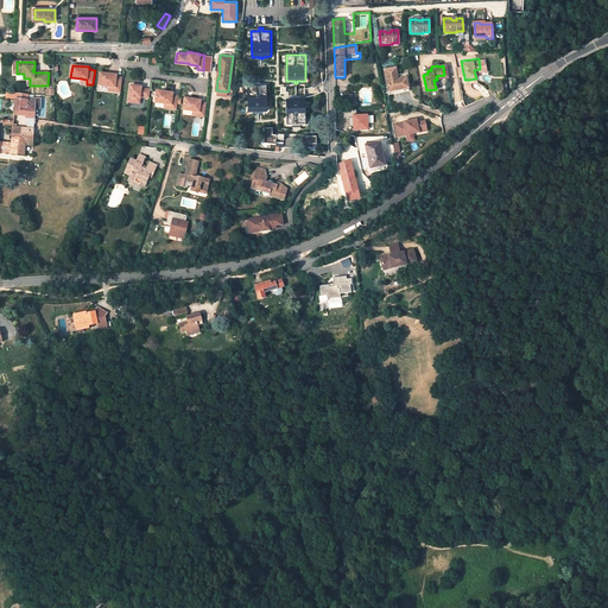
[(444,65),(443,65),(444,75),(436,76),(437,80),(447,77),(444,65)]
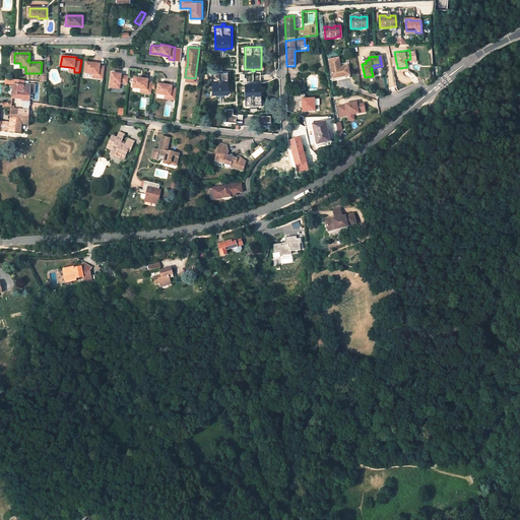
[(328,61),(332,79),(345,76),(343,68),(340,69),(339,67),(338,59),(328,61)]
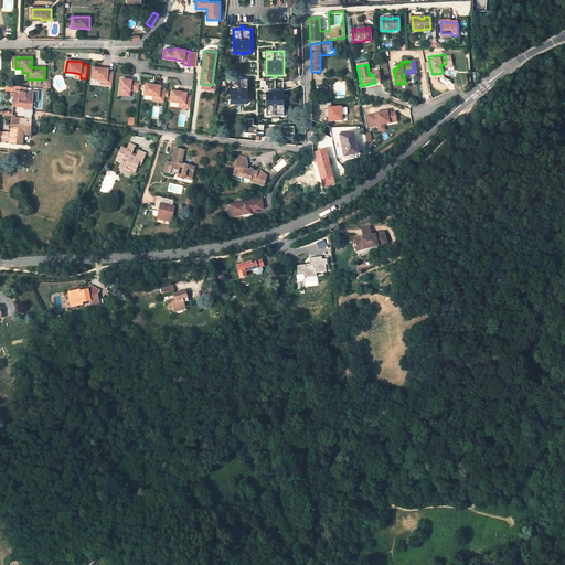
[(93,67),(92,80),(102,81),(107,81),(107,85),(113,86),(114,72),(108,72),(109,70),(93,67)]
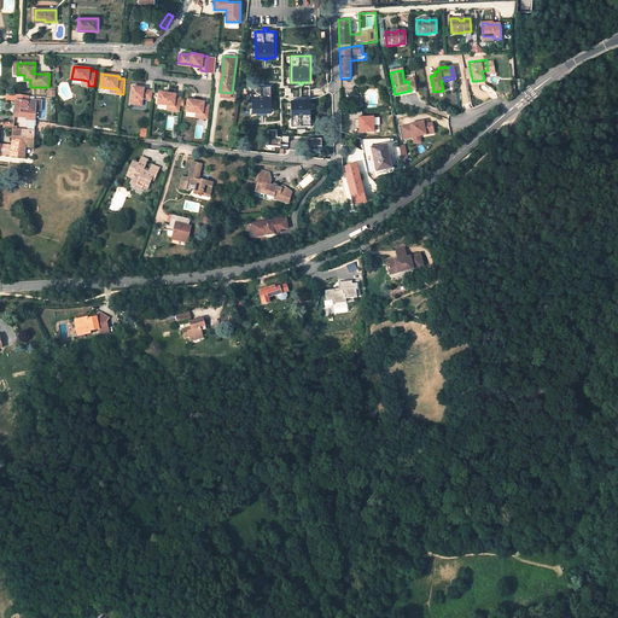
[(395,94),(395,98),(415,93),(412,77),(403,80),(404,82),(408,81),(410,91),(395,94)]
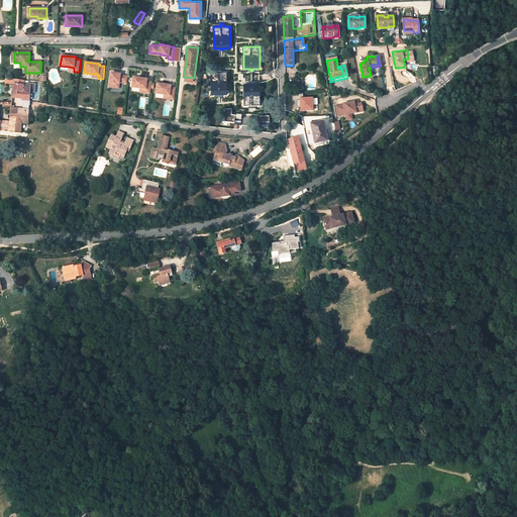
[(218,72),(211,73),(211,94),(218,94),(218,96),(220,96),(220,94),(227,94),(227,72),(220,72),(220,70),(218,70),(218,72)]
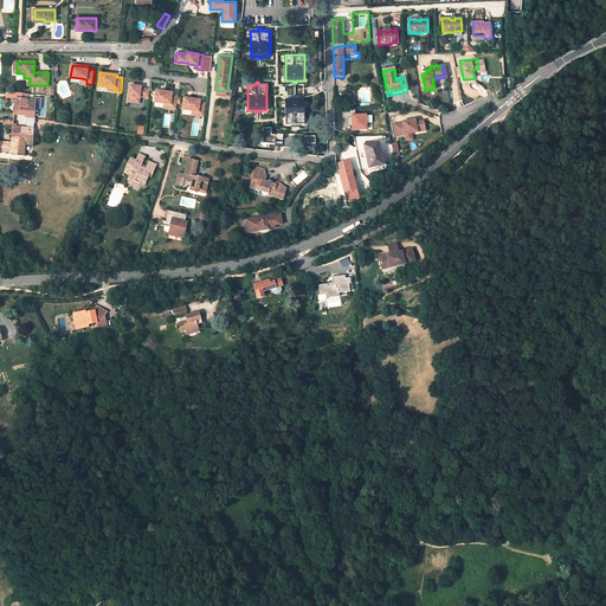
[(141,95),(149,96),(150,89),(141,88),(141,86),(130,85),(129,98),(140,100),(141,95)]
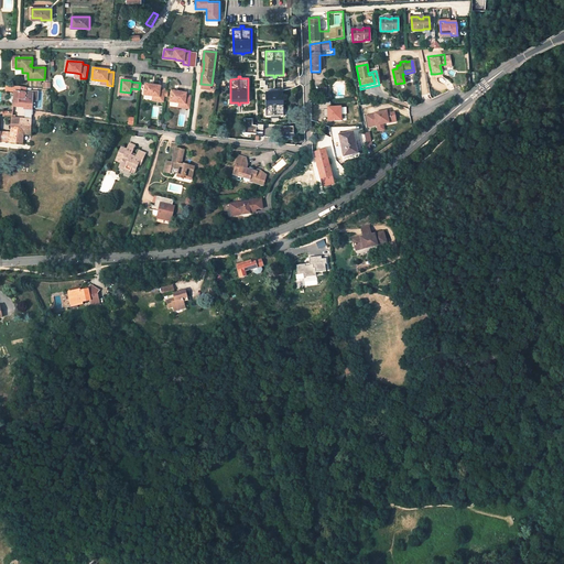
[(145,84),(144,95),(153,96),(159,97),(159,100),(164,101),(166,88),(161,88),(161,86),(145,84)]
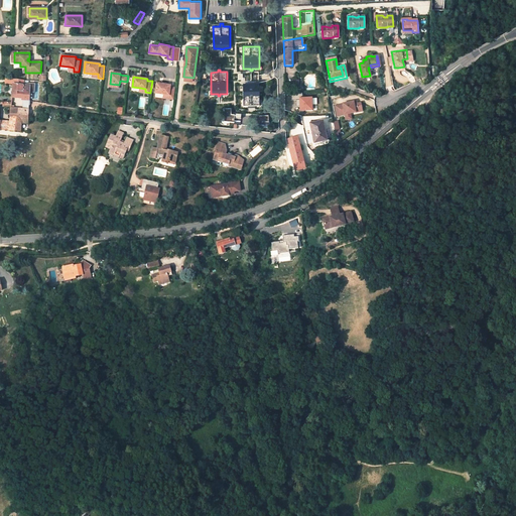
[(13,80),(12,96),(12,98),(29,99),(30,86),(24,85),(24,81),(13,80)]
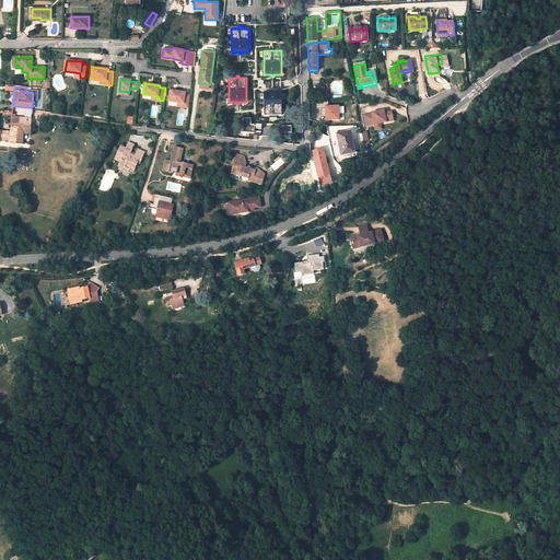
[(170,90),(168,101),(178,102),(183,103),(183,107),(188,107),(190,94),(185,94),(185,92),(170,90)]
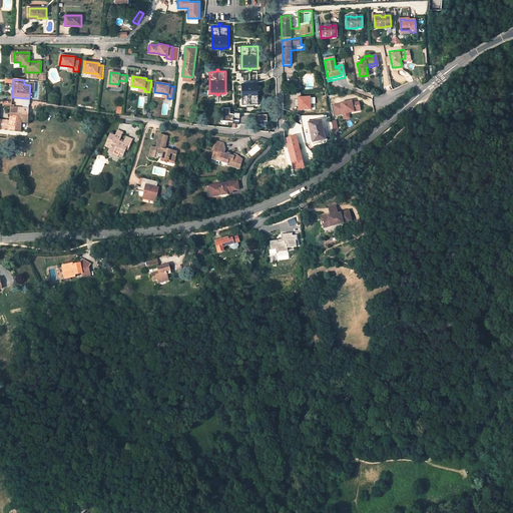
[(248,84),(241,84),(241,106),(258,106),(258,84),(250,84),(250,82),(248,82),(248,84)]
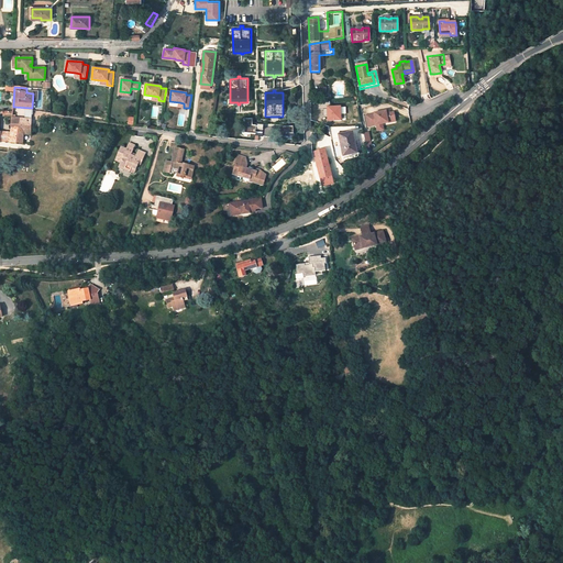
[(326,121),(341,121),(341,106),(326,107),(326,121)]
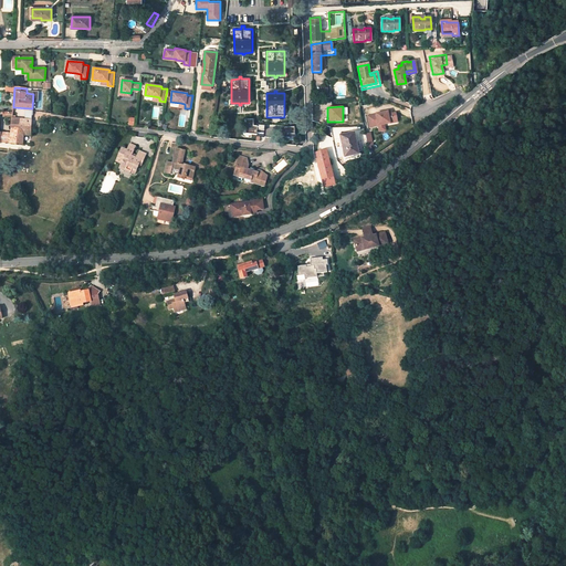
[(384,124),(397,122),(395,113),(391,114),(390,111),(376,114),(367,116),(369,127),(378,125),(379,132),(385,130),(384,124)]
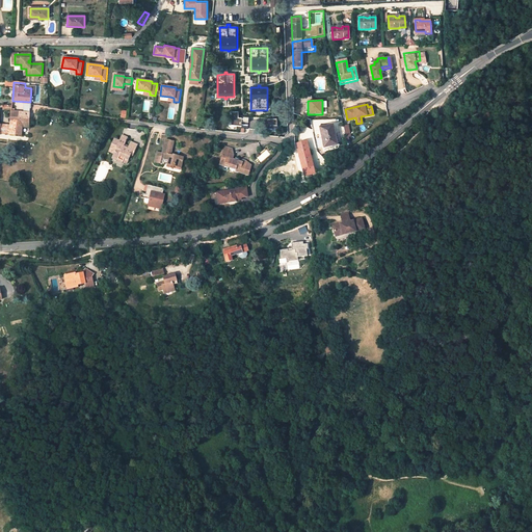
[(11,110),(9,126),(0,124),(0,133),(22,135),(22,127),(29,128),(29,122),(29,121),(29,112),(24,112),(20,112),(15,112),(15,109),(14,109),(11,109),(11,105),(3,106),(2,109),(11,110)]
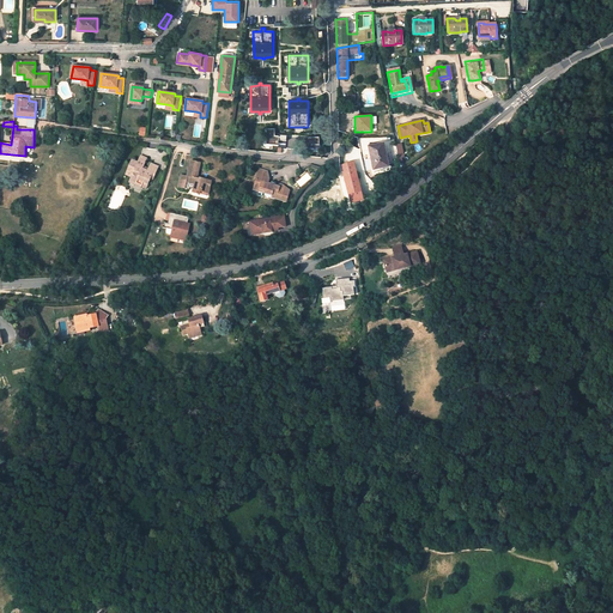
[(275,129),(266,129),(266,145),(278,146),(279,137),(275,137),(275,129)]
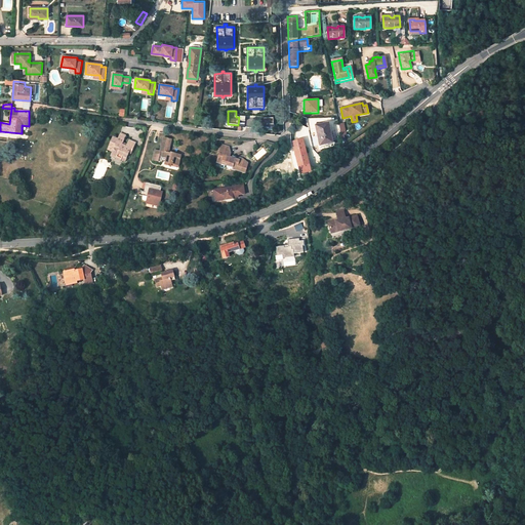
[(273,124),(273,118),(260,118),(259,127),(269,128),(270,125),(273,124)]
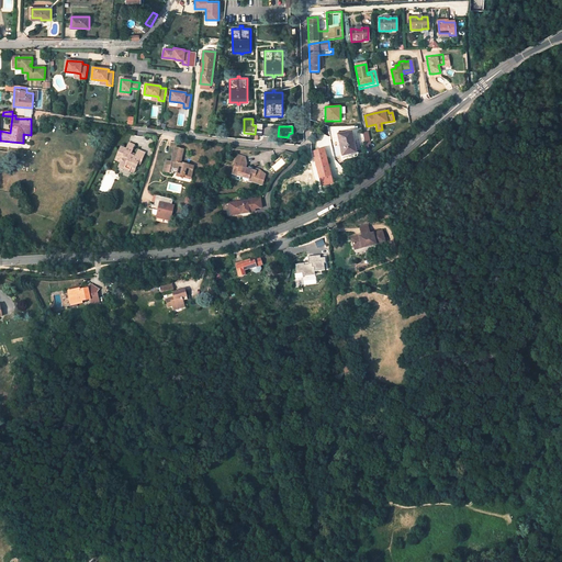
[(356,153),(351,132),(338,134),(341,155),(356,153)]
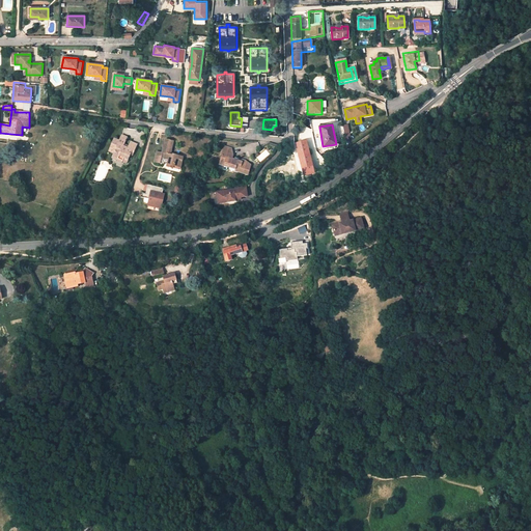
[(119,141),(114,138),(110,148),(114,150),(113,152),(112,156),(117,158),(118,155),(123,157),(121,161),(127,163),(130,155),(133,156),(134,151),(128,148),(123,146),(124,144),(127,137),(122,135),(119,141)]
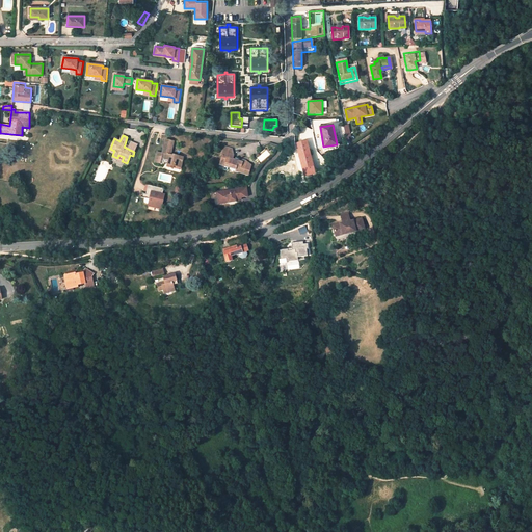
[(162,154),(170,155),(174,142),(165,140),(162,154)]
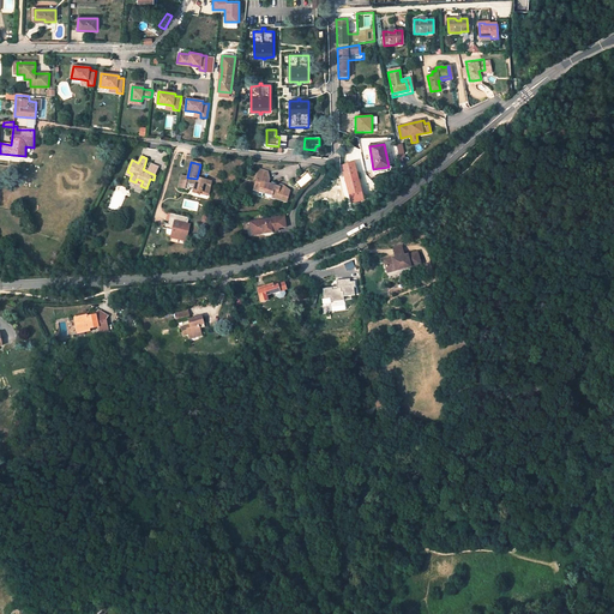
[(361,192),(354,163),(342,167),(349,196),(361,192)]
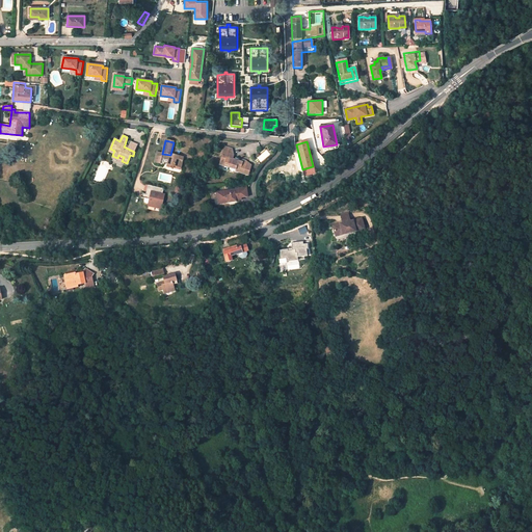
[(128,149),(134,152),(137,144),(131,142),(129,147),(128,149)]
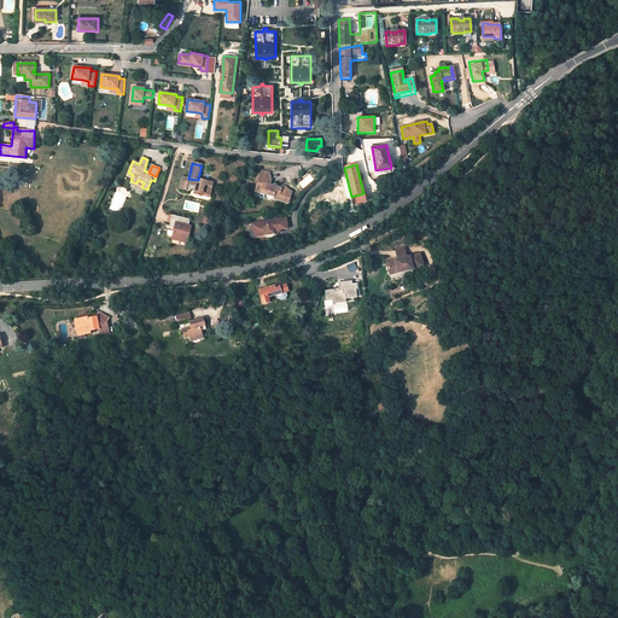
[(261,192),(267,194),(266,197),(277,199),(278,197),(283,199),(287,200),(291,192),(286,191),(285,186),(281,185),(277,186),(277,185),(273,184),(273,185),(269,184),(270,180),(268,173),(261,170),(256,187),(261,188),(261,192)]
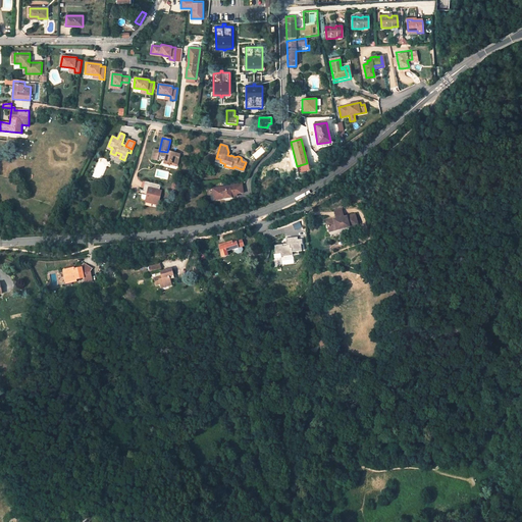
[(152,159),(161,161),(161,160),(164,161),(164,164),(169,165),(170,163),(177,164),(179,155),(169,153),(167,153),(167,152),(159,151),(158,154),(153,153),(152,159)]
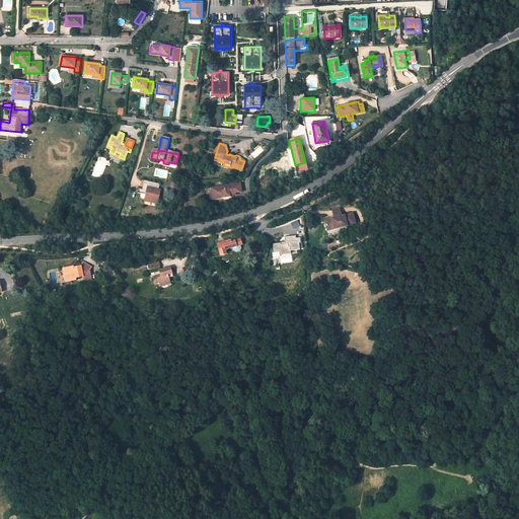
[(158,184),(148,181),(146,187),(144,186),(143,191),(141,190),(137,189),(136,194),(140,195),(139,196),(140,198),(144,199),(143,201),(151,203),(151,201),(156,202),(159,190),(157,190),(158,184)]
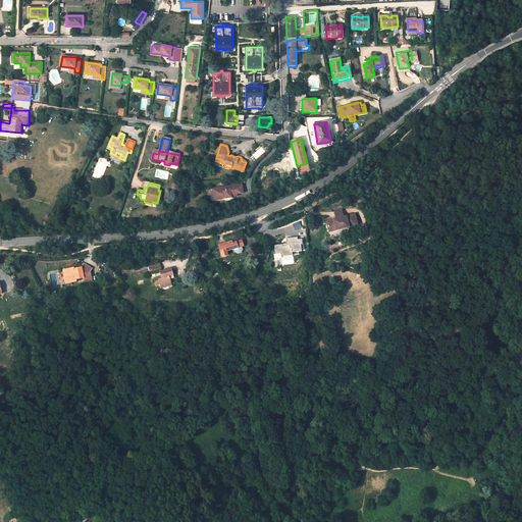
[(215,194),(216,200),(224,199),(224,196),(226,196),(226,198),(231,198),(231,197),(237,196),(237,194),(243,193),(242,184),(231,185),(231,186),(216,188),(217,194),(215,194)]
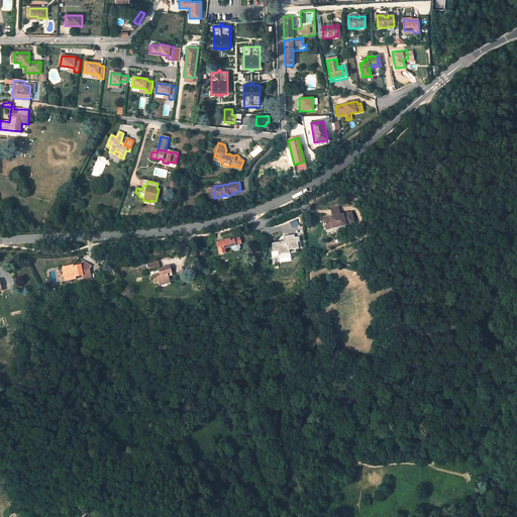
[(337,206),(331,208),(332,216),(339,214),(337,206)]
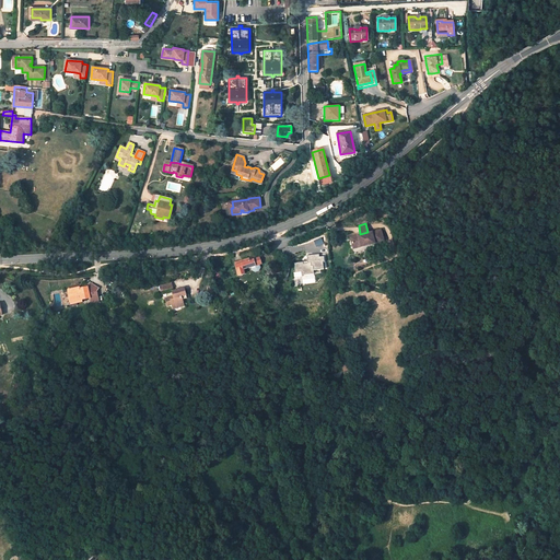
[(354,254),(385,246),(381,230),(369,233),(368,232),(360,234),(361,235),(350,237),(354,254)]
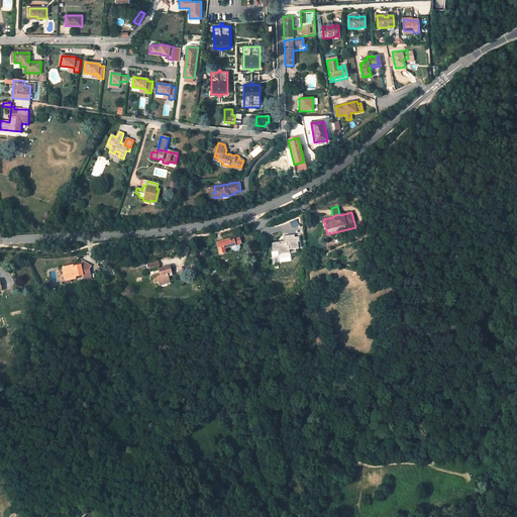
[(272,242),(273,251),(279,250),(279,254),(290,252),(290,249),(299,248),(298,242),(300,242),(299,236),(295,237),(295,234),(284,236),(284,241),(272,242)]
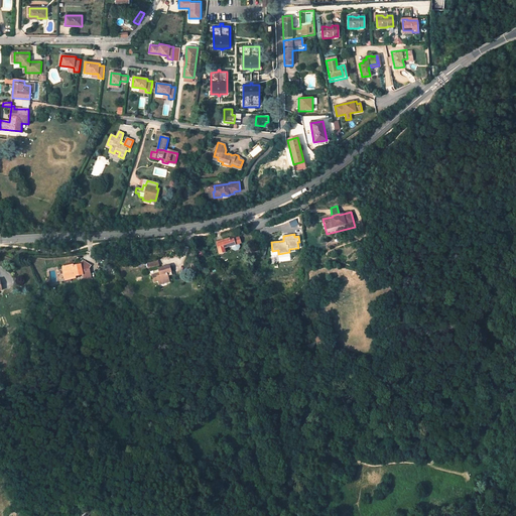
[(222,243),(223,249),(231,246),(239,244),(241,243),(239,238),(230,241),(230,238),(225,240),(226,242),(222,243)]
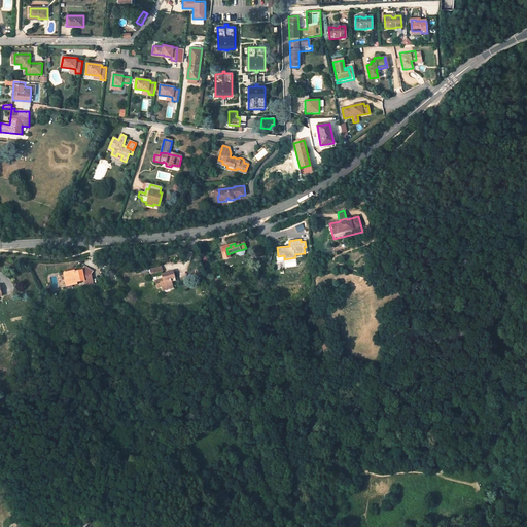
[(229,255),(227,254),(226,248),(221,250),(224,259),(230,258),(230,255),(229,255)]
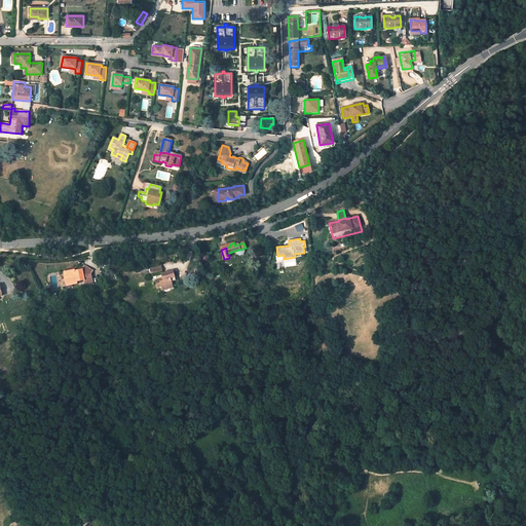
[(83,268),(82,270),(77,271),(77,272),(75,272),(75,270),(66,271),(67,272),(68,277),(66,278),(67,283),(72,282),(73,285),(77,284),(77,283),(84,280),(85,286),(94,284),(91,272),(92,270),(85,265),(83,268)]
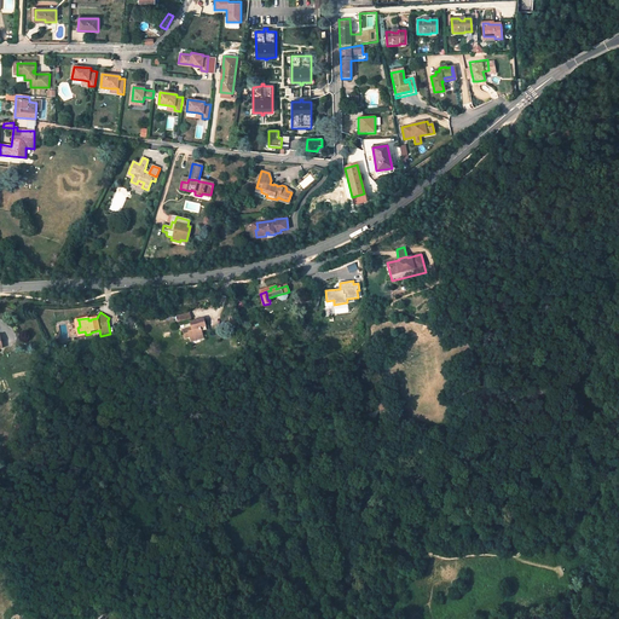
[(191,340),(203,336),(202,331),(207,329),(203,319),(190,323),(192,330),(189,331),(187,329),(183,330),(185,339),(190,337),(191,340)]
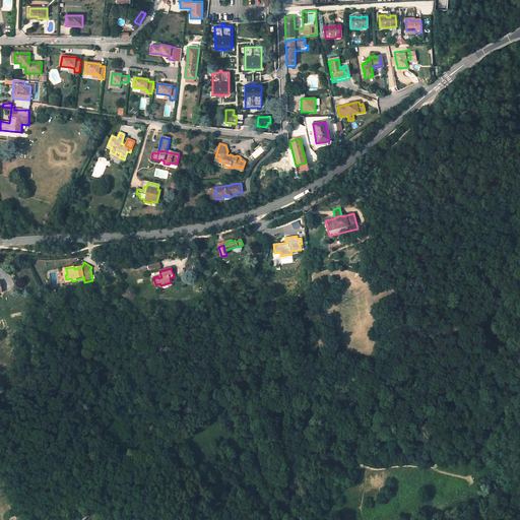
All buildings are outlined.
